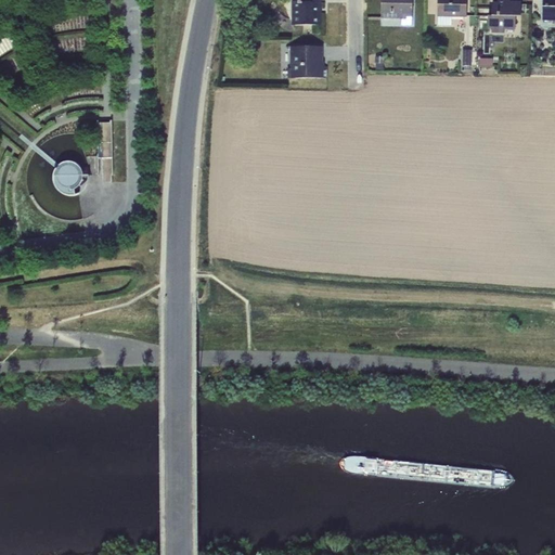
[(292,1),(292,25),(318,25),(318,9),(321,9),(321,0),(306,0),(306,1),(302,1),(302,0),(294,0),(294,1),(292,1)]
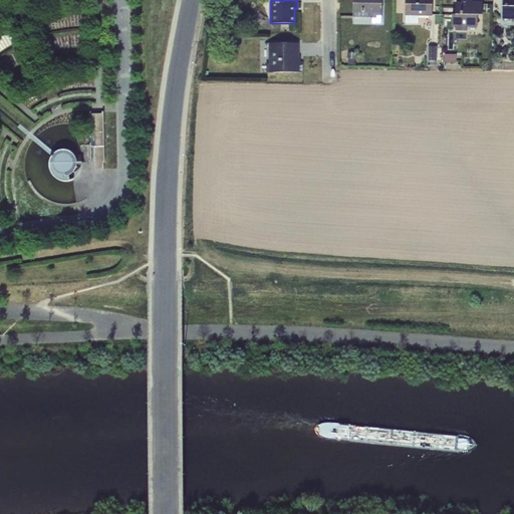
[(381,0),(353,0),(353,16),(372,16),(372,23),(381,24),(381,0)]
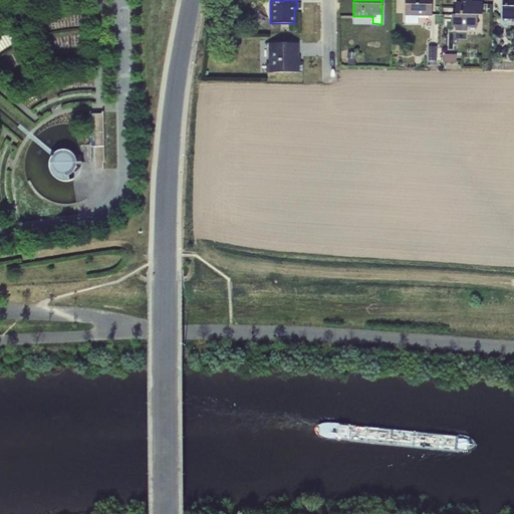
[(406,0),(406,16),(406,23),(419,24),(419,16),(433,16),(432,0),(406,0)]
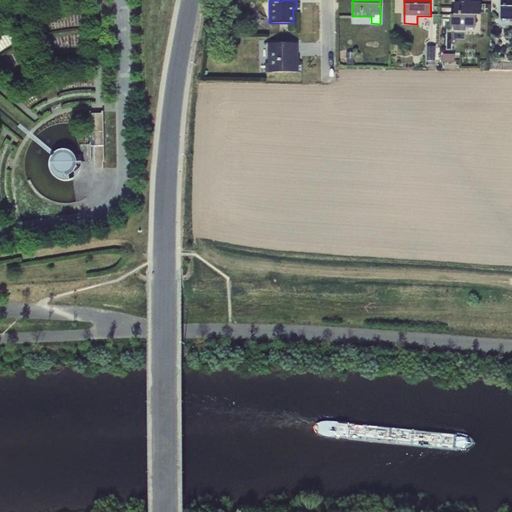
[(481,15),(481,4),(471,4),(470,0),(459,0),(459,3),(455,3),(455,15),(451,15),(450,27),(454,27),(454,31),(466,31),(466,27),(475,27),(476,15),(481,15)]
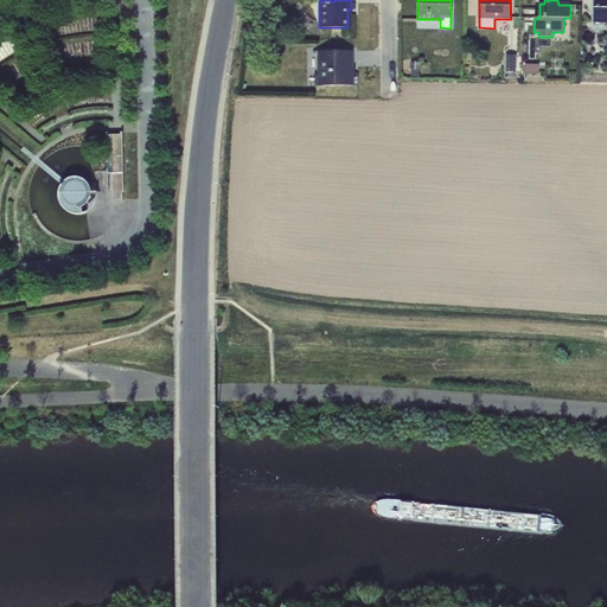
[(606,0),(594,0),(594,23),(606,23),(606,0)]
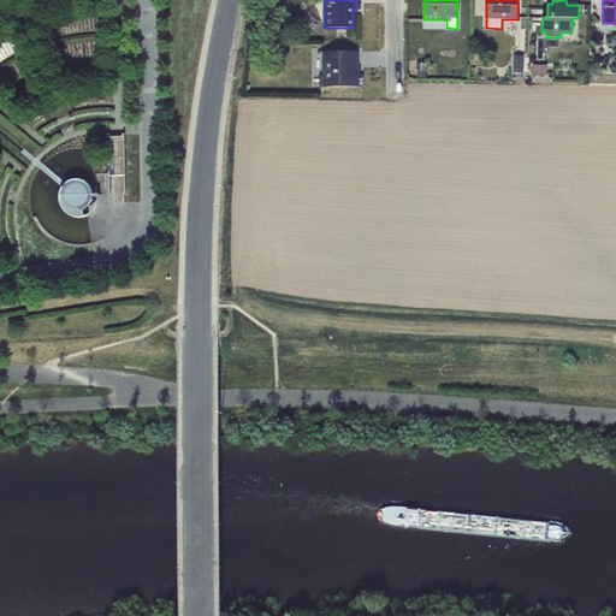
[(357,52),(323,52),(323,87),(363,87),(363,75),(357,75),(357,52)]
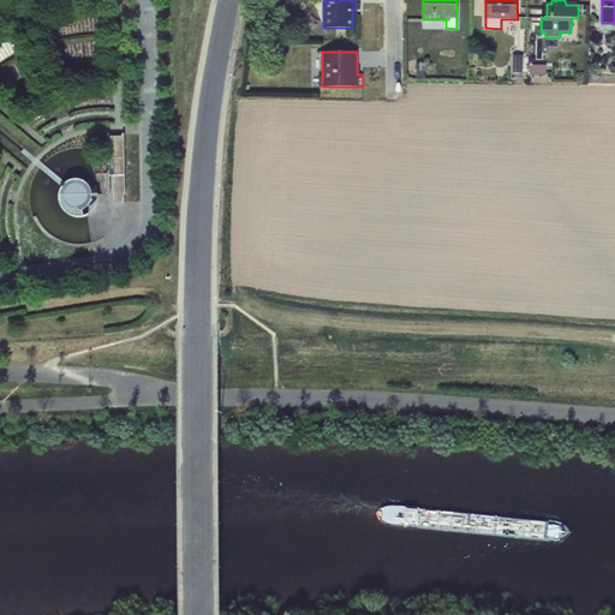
[(524,55),(513,55),(513,73),(514,72),(514,78),(521,78),(521,73),(523,73),(524,55)]
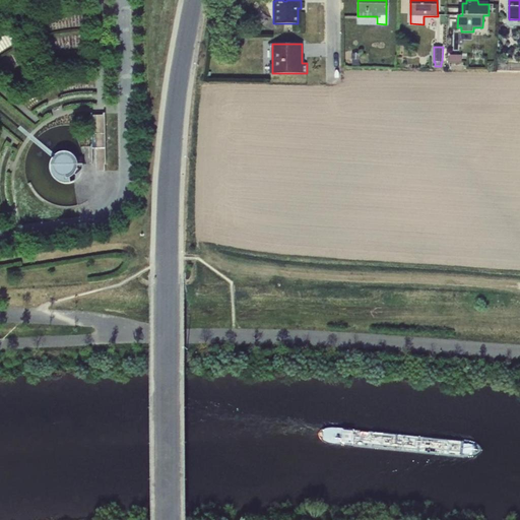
[(352,53),(351,66),(360,66),(361,53),(352,53)]
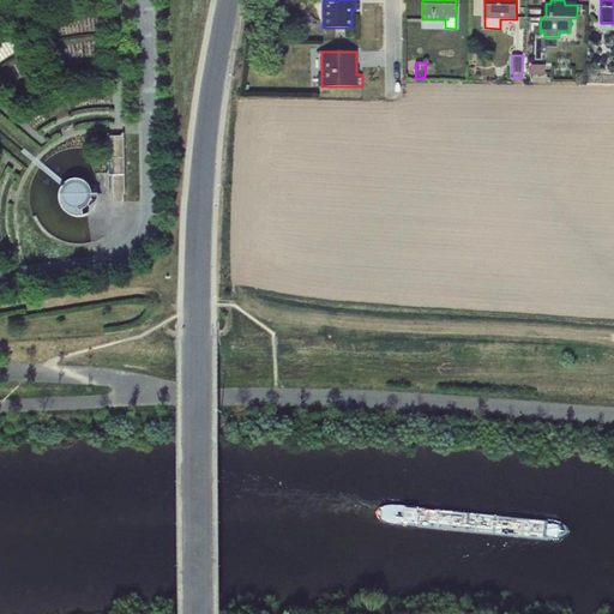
[(546,65),(531,65),(531,74),(546,74),(546,65)]
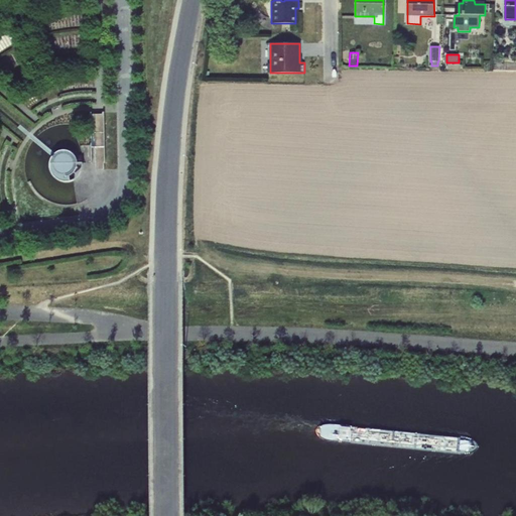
[(96,169),(104,169),(104,115),(91,115),(92,148),(96,148),(96,169)]
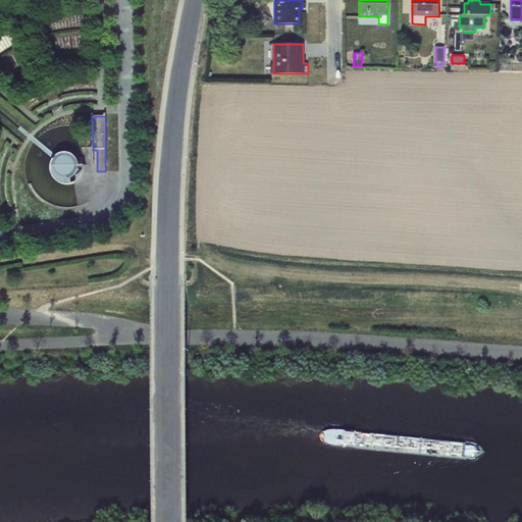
[(51,163),(50,169),(52,175),(55,180),(61,184),(67,185),(71,185),(70,178),(73,176),(76,173),(79,169),(79,165),(77,161),(75,157),(70,153),(66,152),(62,152),(58,154),(55,156),(56,156),(55,157),(54,159),(53,158),(51,163)]
